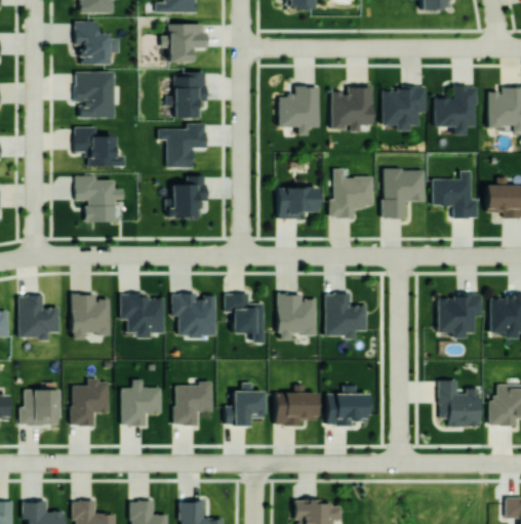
[(77,0),(77,11),(112,12),(112,0),(77,0)]
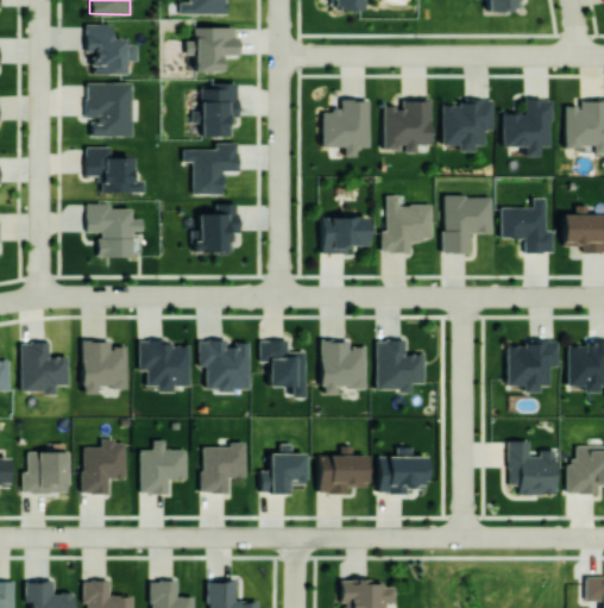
[(228,13),(227,0),(190,0),(192,1),(182,1),(182,14),(228,13)]
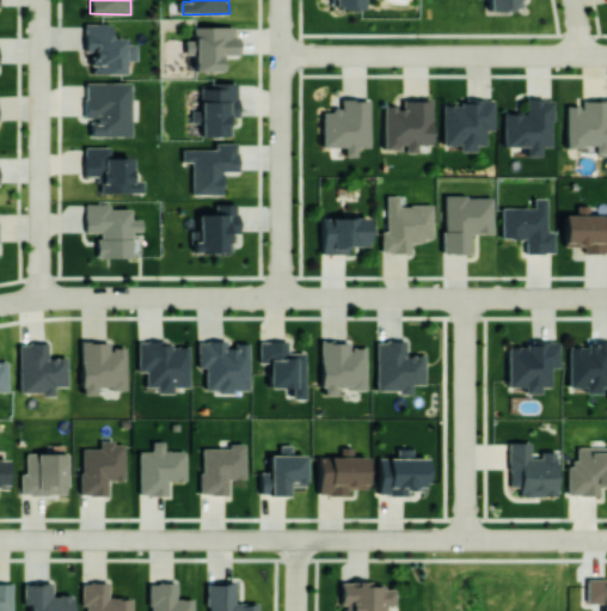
[(336,0),(337,11),(367,10),(367,0),(336,0)]
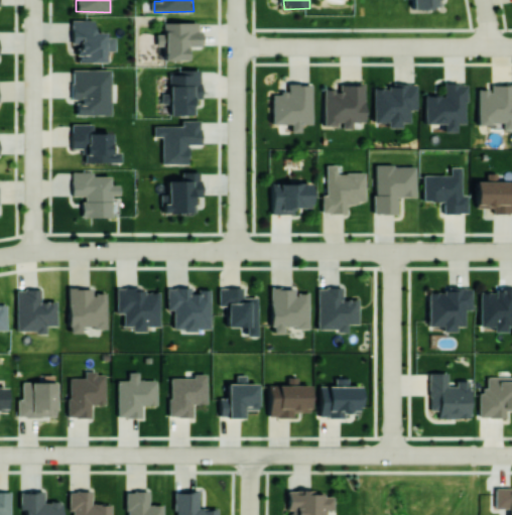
[(414,0),(414,9),(442,8),(441,0),(414,0)]
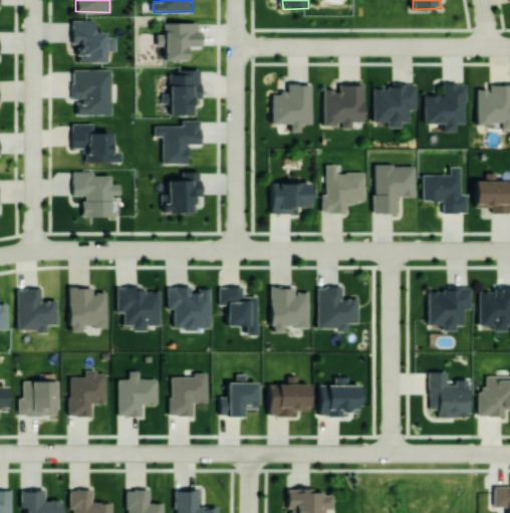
[(105,62),(105,51),(115,51),(115,37),(105,37),(105,32),(95,32),(95,20),(75,20),(75,62),(105,62)]
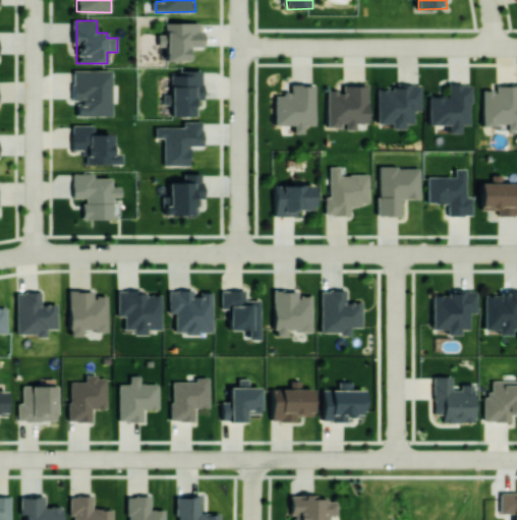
[(168,60),(194,60),(194,47),(205,47),(205,22),(169,22),(168,60)]
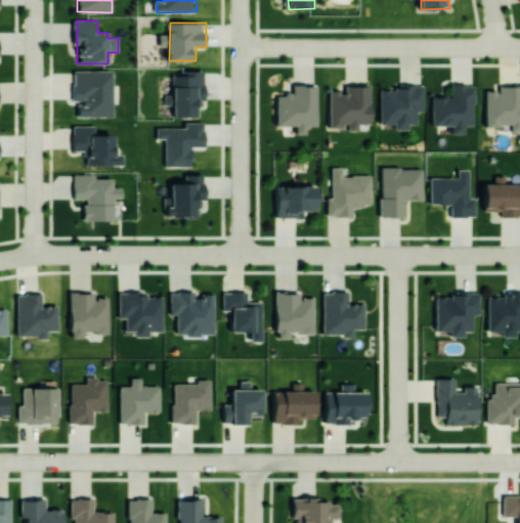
[(114,117),(115,71),(76,71),(75,101),(80,101),(79,117),(114,117)]
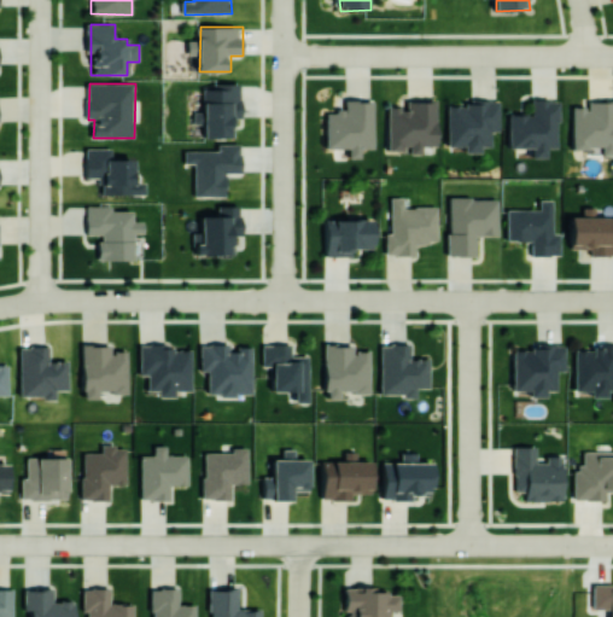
[(217,83),(217,89),(205,91),(206,139),(235,138),(235,118),(244,118),(243,83),(217,83)]
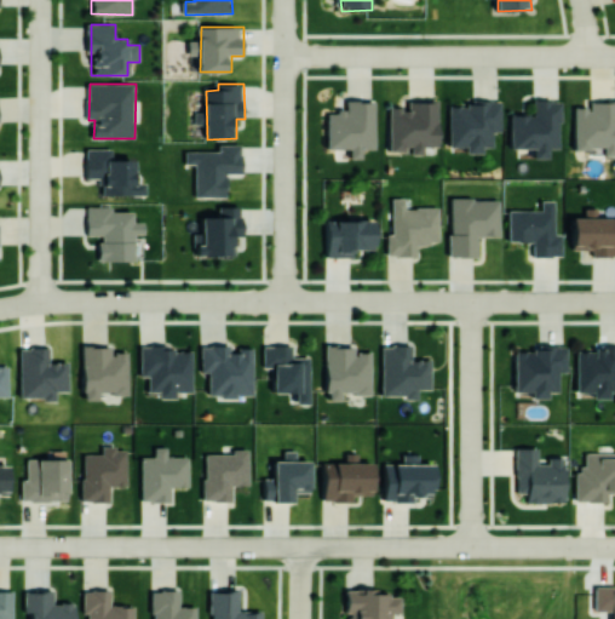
[(377,101),(349,101),(349,113),(329,113),(329,149),(352,149),(352,159),(363,159),(363,149),(378,149),(377,101)]
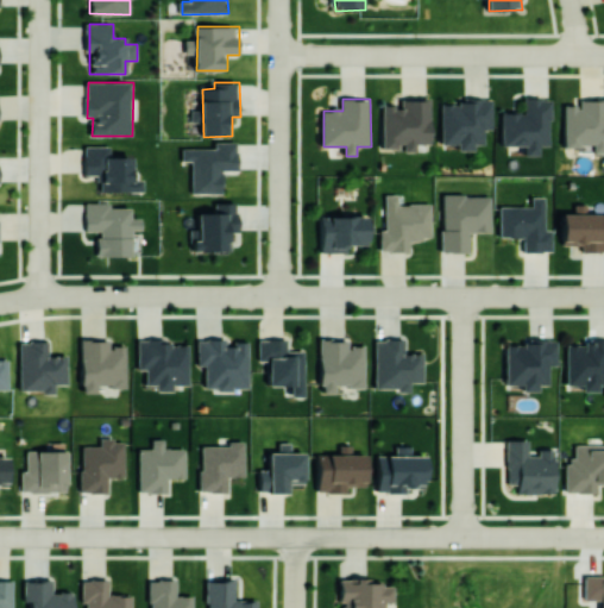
[(503,146),(526,146),(526,156),(541,156),(541,145),(552,146),(553,99),(527,99),(526,113),(503,113),(503,146)]
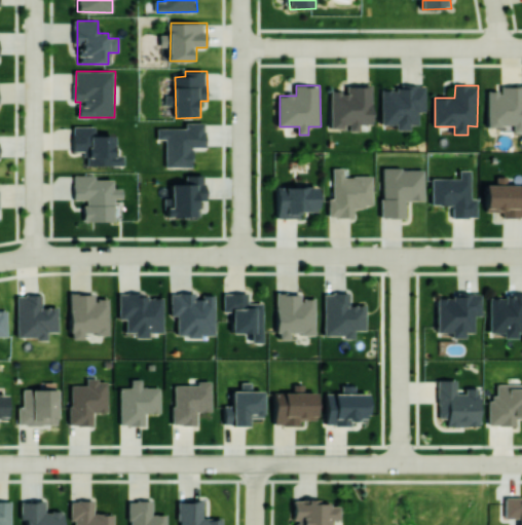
[(490,126),(514,126),(514,133),(521,132),(521,85),(501,86),(501,90),(489,91),(490,126)]
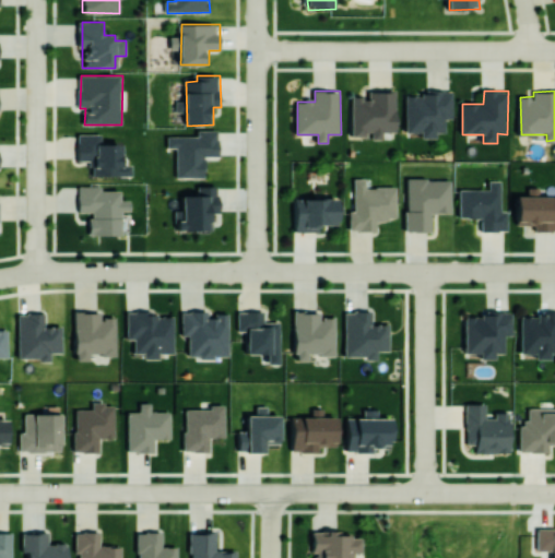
[(398,132),(398,93),(352,93),(352,138),(369,138),(369,139),(384,139),(384,132),(398,132)]
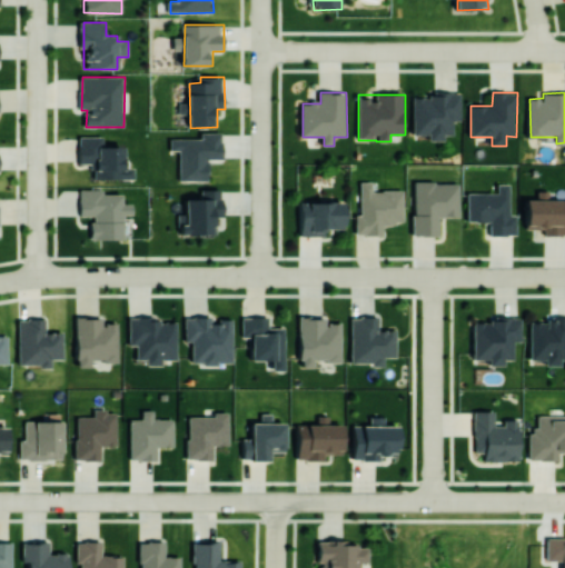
[(414,95),(414,136),(429,136),(429,141),(445,141),(445,135),(455,135),(455,121),(462,121),(462,95),(414,95)]
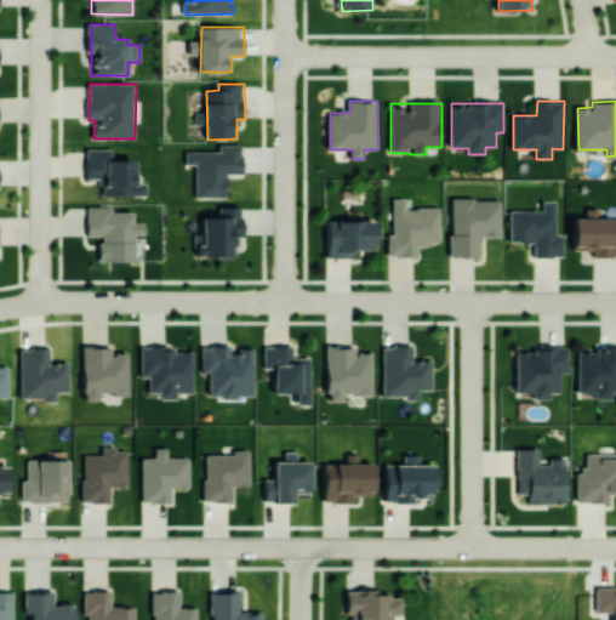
[(198,198),(229,198),(231,174),(245,174),(245,146),(221,144),(221,152),(188,152),(188,165),(198,165),(198,198)]
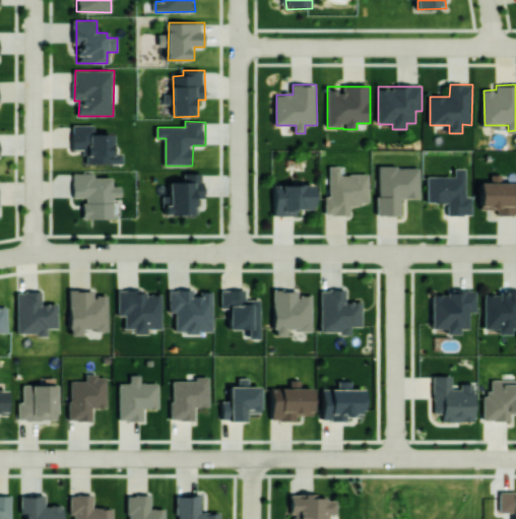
[(124,164),(124,153),(114,153),(114,134),(95,134),(95,125),(73,125),(73,151),(87,151),(87,164),(124,164)]
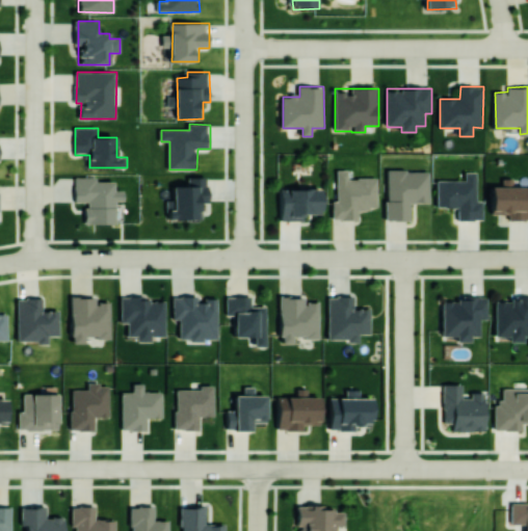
[(361,220),(360,209),(379,209),(379,178),(351,179),(350,170),(339,170),(340,201),(335,201),(335,220),(361,220)]
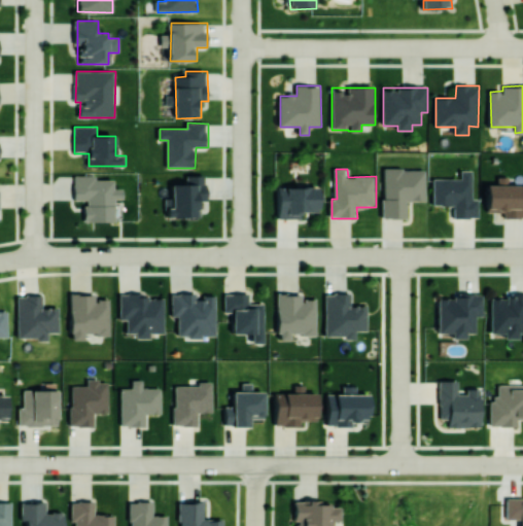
[(385,169),(385,218),(408,219),(409,201),(427,201),(427,170),(385,169)]
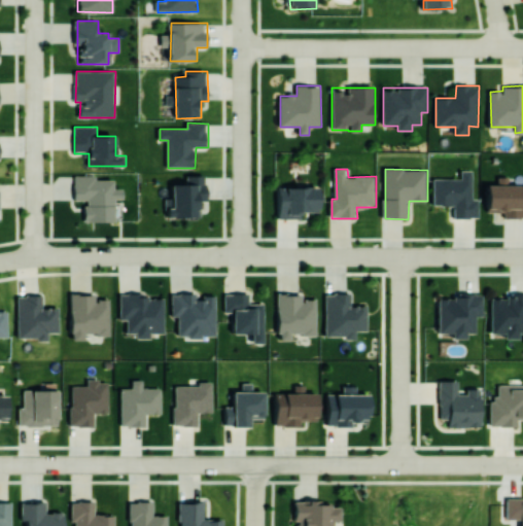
[(434,179),(436,206),(454,206),(455,218),(480,218),(480,199),(475,199),(474,171),(463,171),(463,179),(434,179)]
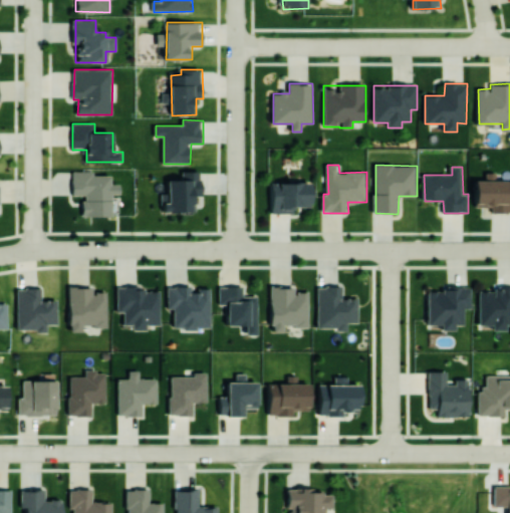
[(84,217),(113,216),(113,194),(121,194),(120,185),(112,185),(112,176),(94,176),(94,172),(73,172),(74,196),(83,196),(84,217)]
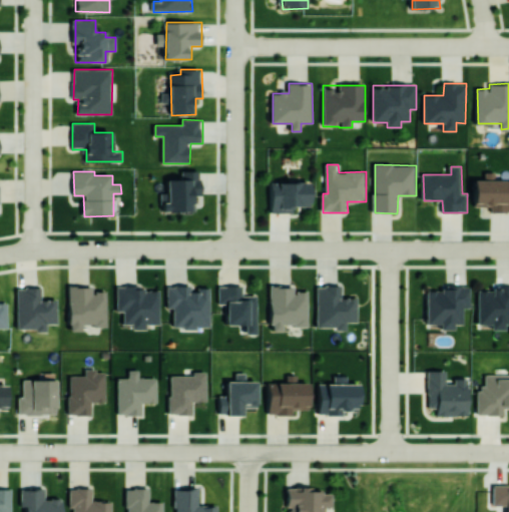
[(168,179),(168,202),(164,202),(164,212),(195,212),(195,195),(201,195),(202,171),(183,171),(183,179),(168,179)]
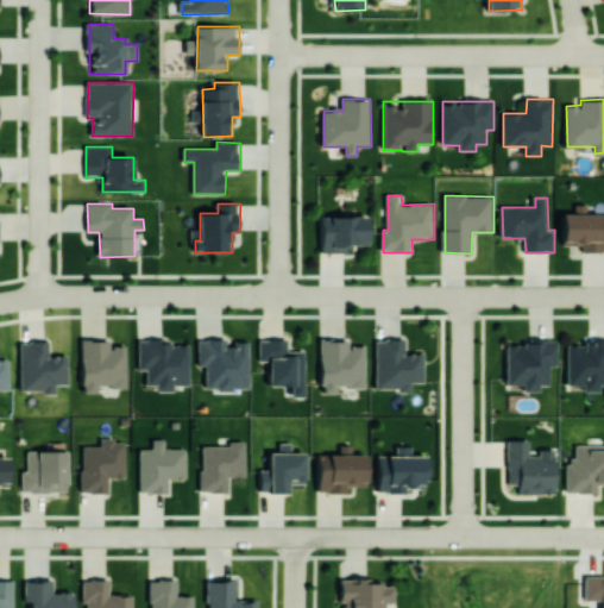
[(564,245),(582,246),(582,252),(603,251),(603,214),(590,214),(590,205),(577,205),(577,214),(565,214),(564,245)]
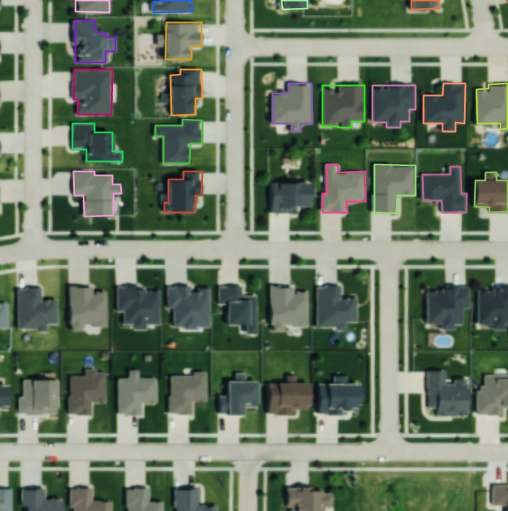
[(271,182),(271,213),(294,212),(294,206),(311,206),(311,181),(271,182)]
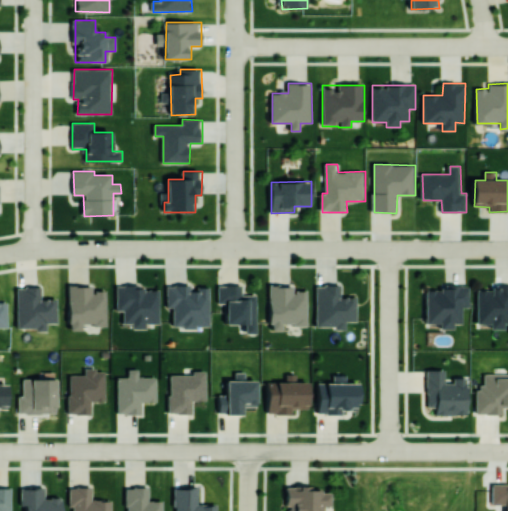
[(210,328),(211,287),(191,287),(191,285),(168,285),(167,308),(174,308),(173,327),(210,328)]
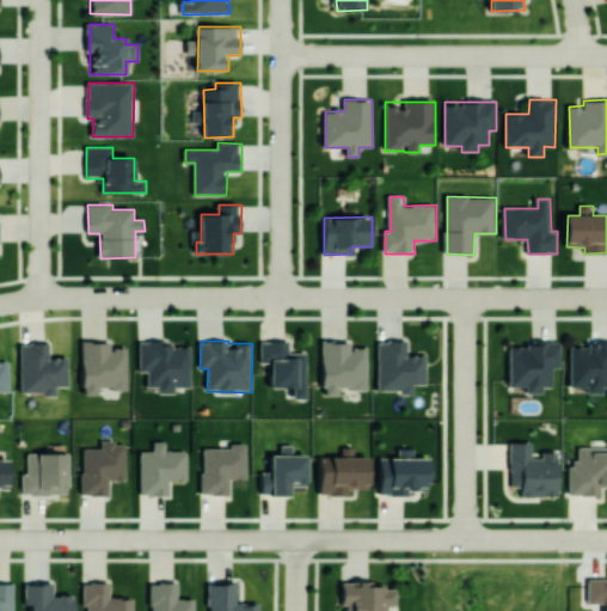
[(271,389),(295,389),(295,399),(307,399),(308,353),(290,353),(290,341),(262,341),(262,360),(271,360),(271,389)]
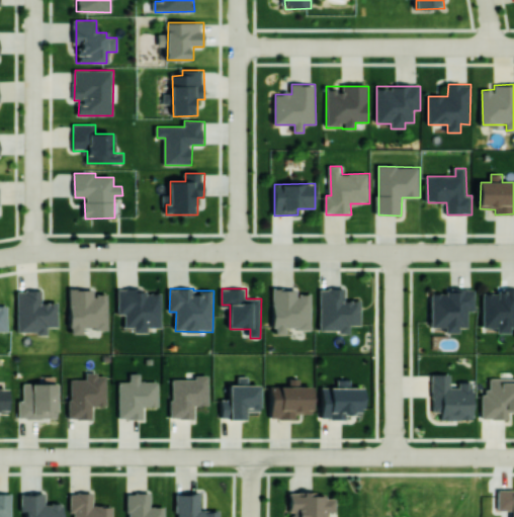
[(321,332),(350,332),(350,326),(361,326),(361,300),(346,300),(346,288),(321,288),(321,332)]
